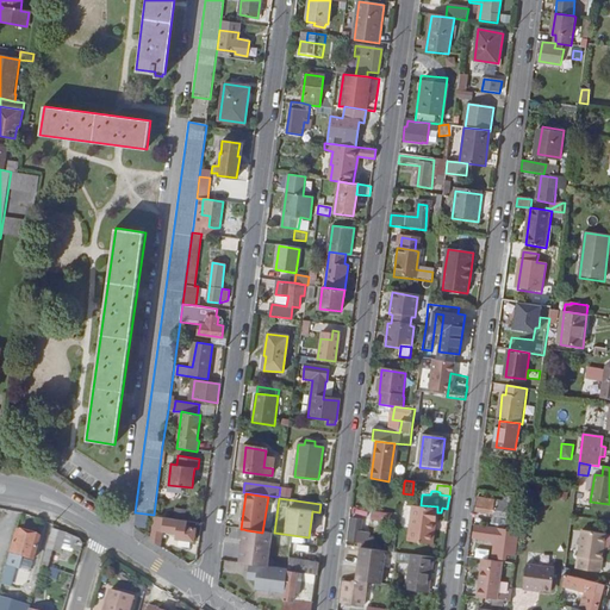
[(502,502),(478,498),(475,511),(500,515),(502,502)]
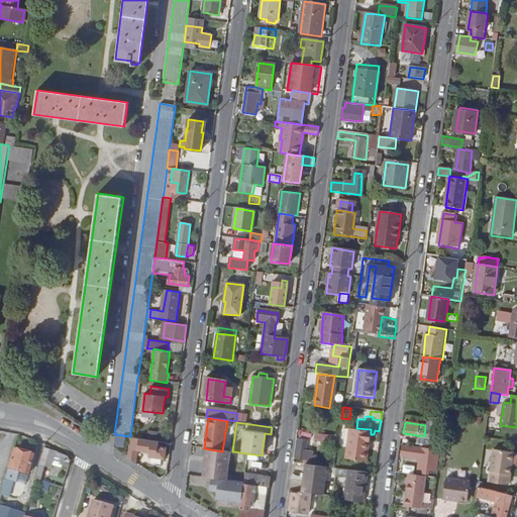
[(366,461),(368,453),(365,452),(367,442),(369,443),(371,432),(350,429),(346,459),(366,461)]
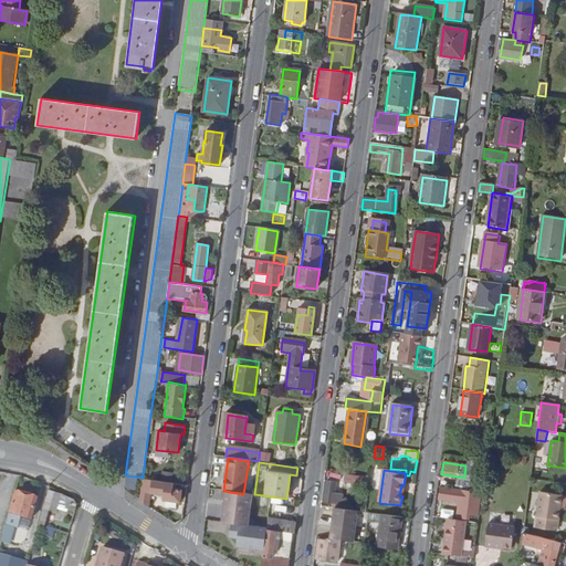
[(345,484),(370,486),(371,479),(346,474),(345,484)]
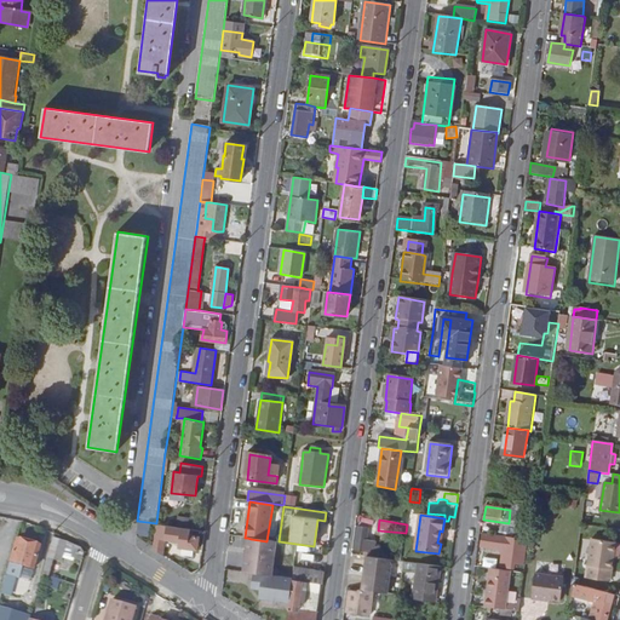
[(156,523),(153,549),(160,554),(162,539),(179,541),(179,547),(199,550),(200,544),(204,545),(206,530),(201,530),(170,526),(156,523)]
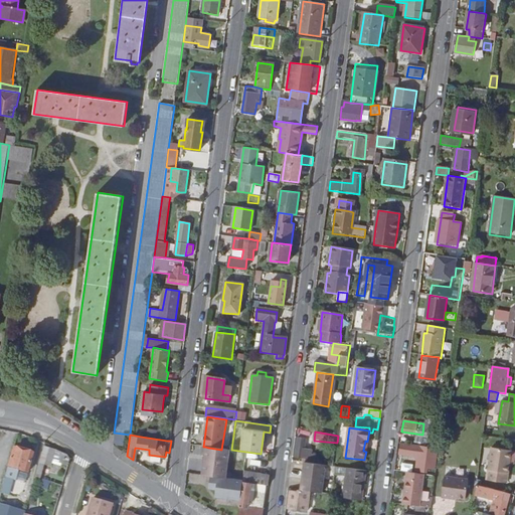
[(298,439),(296,458),(315,461),(316,458),(311,457),(312,450),(304,449),(305,440),(298,439)]
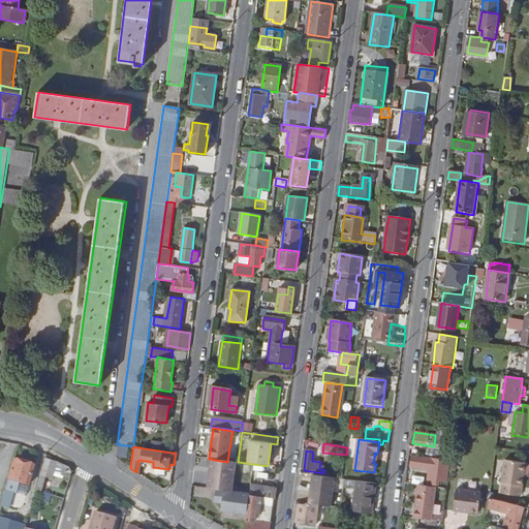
[(434,452),(433,459),(441,460),(450,462),(452,454),(434,452)]
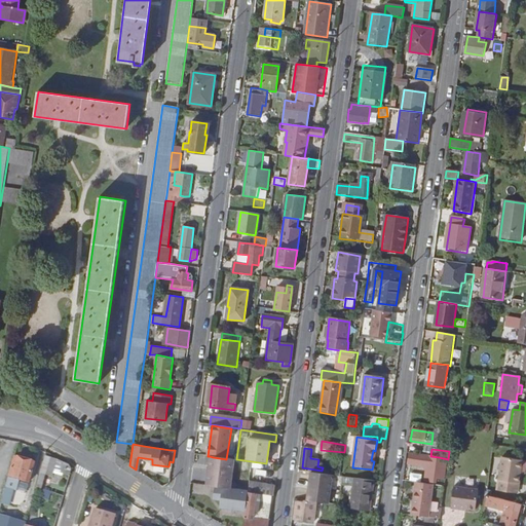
[(437,467),(447,470),(448,459),(439,457),(439,460),(417,457),(409,456),(408,463),(427,466),(425,481),(436,483),(437,467)]
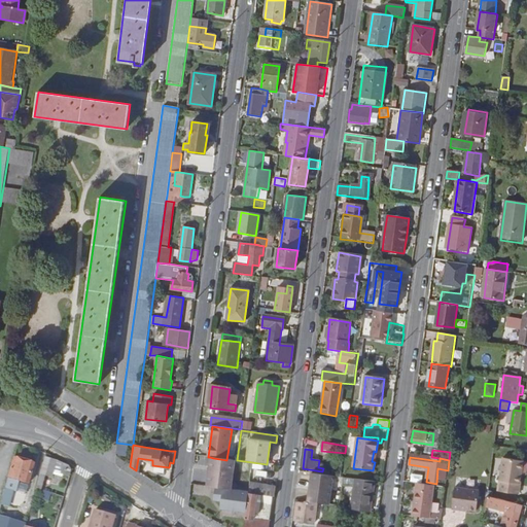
[(66,464),(42,458),(37,475),(46,478),(48,470),(64,475),(66,464)]
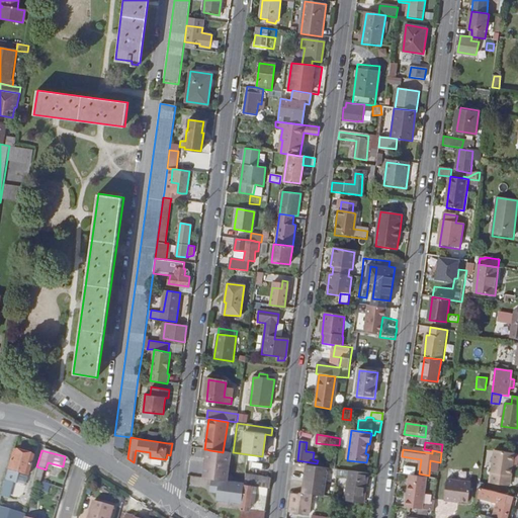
[(202,480),(208,480),(211,481),(230,483),(234,453),(223,452),(209,450),(208,463),(204,463),(202,480)]
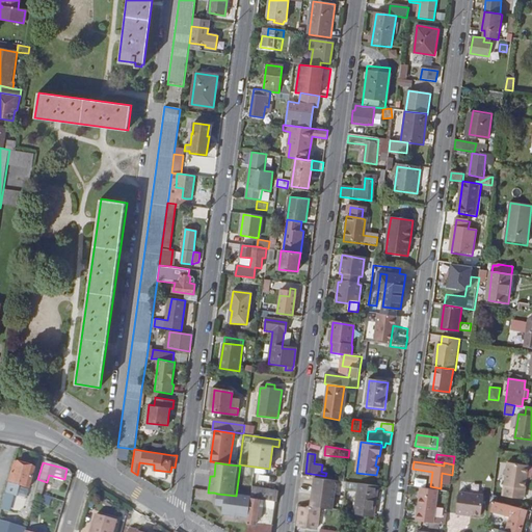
[(528,466),(508,462),(504,485),(525,488),(528,466)]
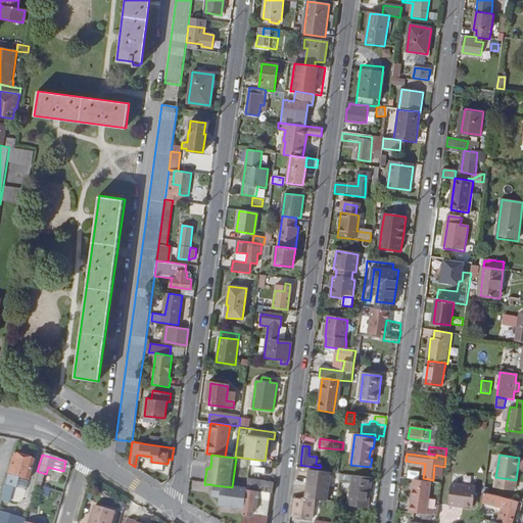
[(9,474),(7,474),(4,485),(12,487),(14,488),(18,477),(28,479),(33,462),(14,456),(9,474)]
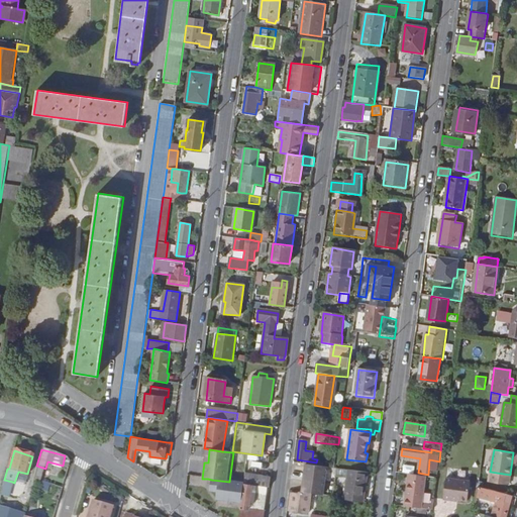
[(306,464),(302,493),(311,494),(323,495),(327,468),(306,464)]
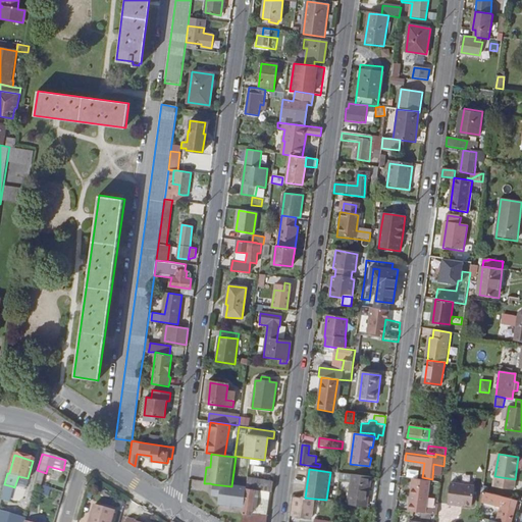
[(367,508),(371,478),(341,473),(340,481),(351,482),(348,505),(367,508)]
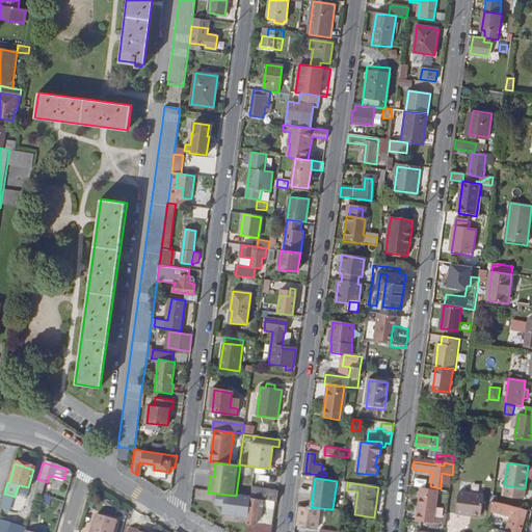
[(247,520),(245,531),(270,531),(272,520),(257,517),(258,509),(260,500),(274,502),(276,502),(278,491),(251,488),(250,498),(247,520)]
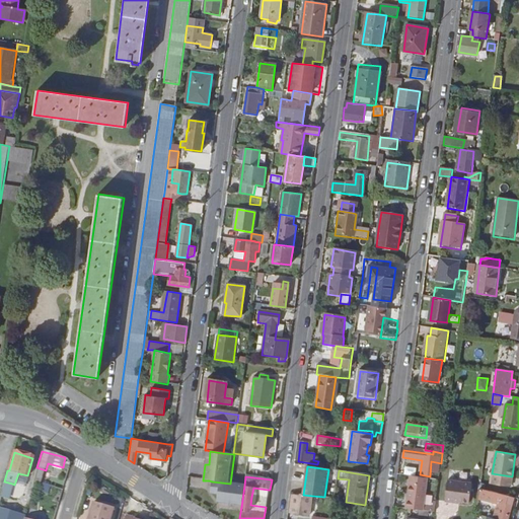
[(474,484),(451,480),(448,503),(462,505),(463,503),(471,504),(474,484)]
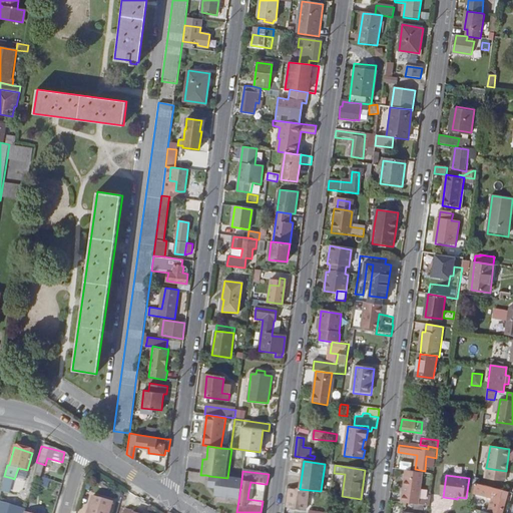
[(12,478),(4,476),(0,489),(0,501),(4,502),(9,483),(11,483),(12,478)]
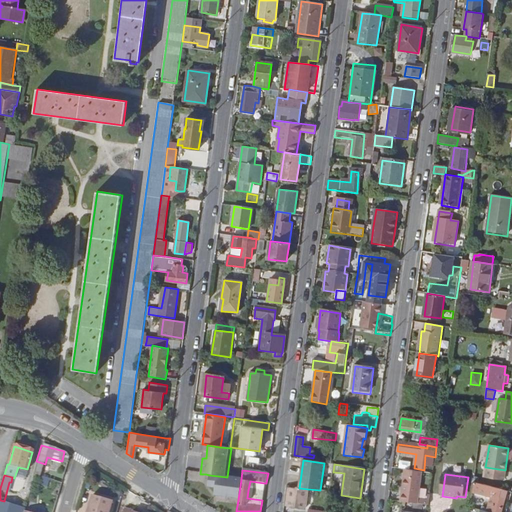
[(227,477),(209,475),(207,488),(214,489),(214,493),(217,494),(217,497),(238,500),(241,479),(227,477)]
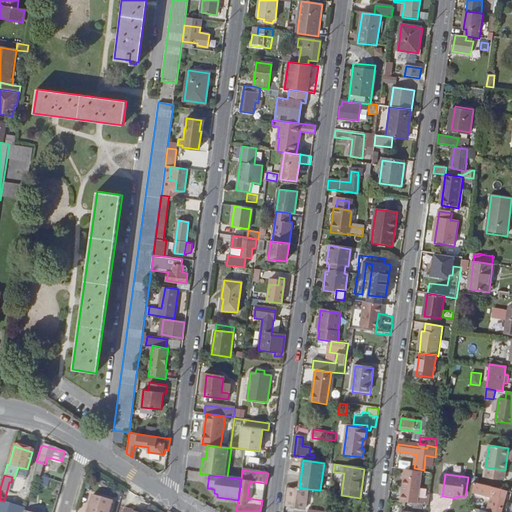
[(405,476),(401,502),(418,505),(422,478),(405,476)]
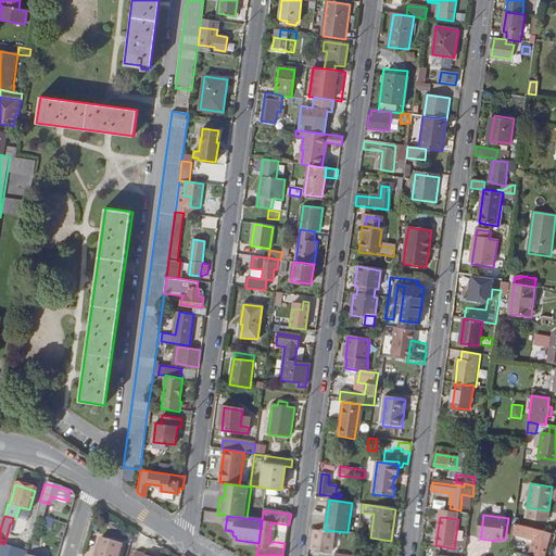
[(286,534),(287,525),(272,522),(269,532),(286,534)]
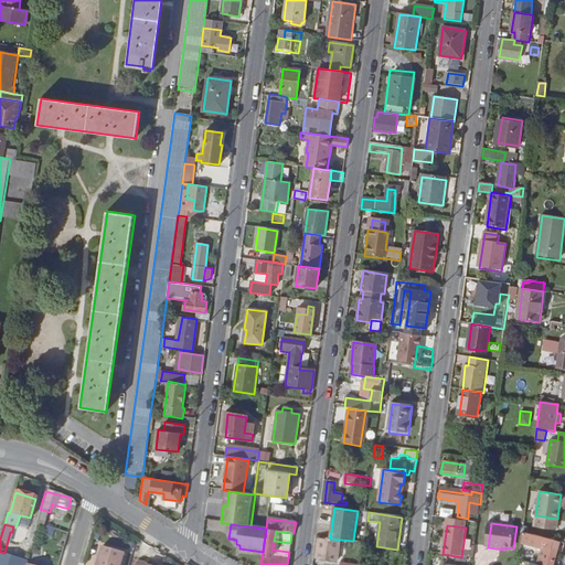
[(551,540),(522,533),(521,543),(542,548),(540,555),(542,557),(544,558),(542,564),(553,564),(558,548),(561,542),(551,540)]
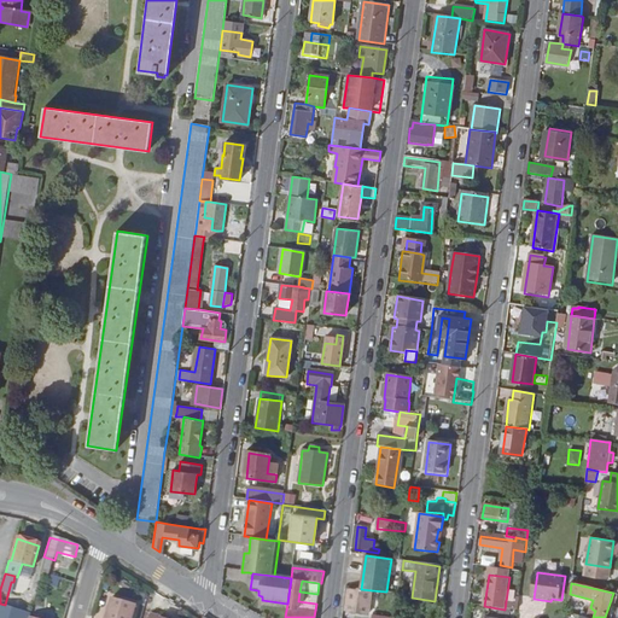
[(361,589),(359,588),(359,590),(349,589),(347,612),(369,616),(372,590),(361,589)]
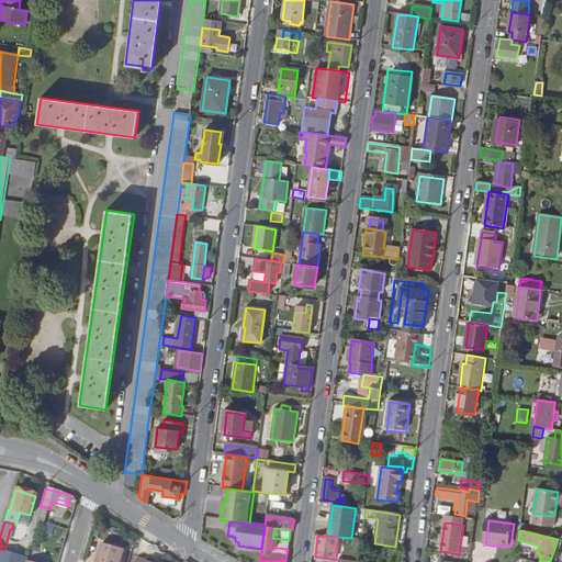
[(92,555),(90,561),(115,561),(120,549),(98,543),(96,551),(94,557),(92,555)]
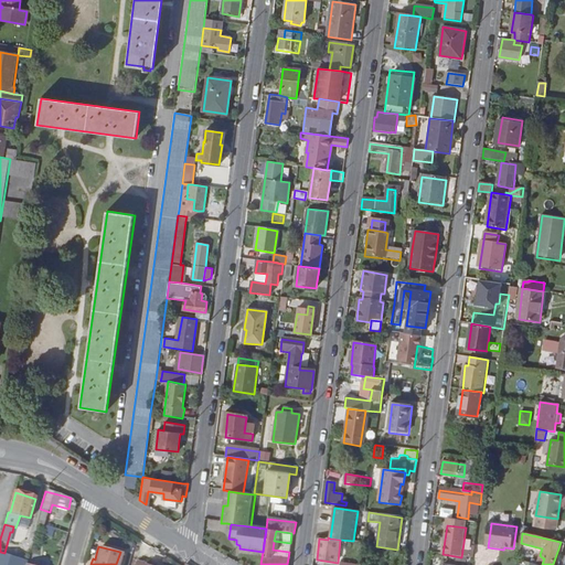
[(0,552),(0,564),(7,564),(10,555),(4,553),(0,552)]
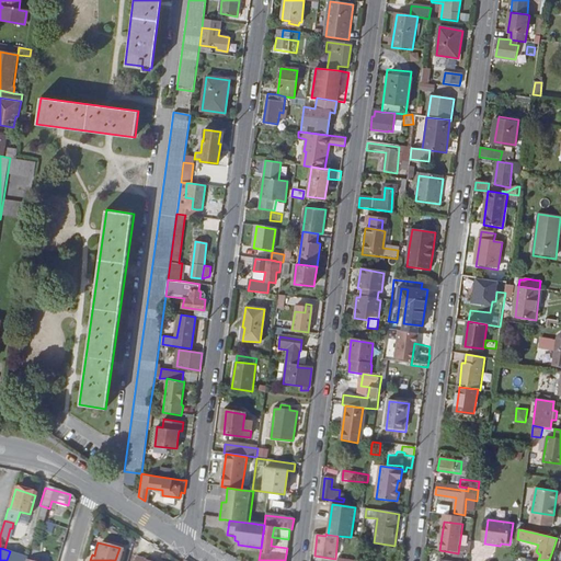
[(10,551),(7,560),(23,560),(24,559),(26,556),(10,551)]
